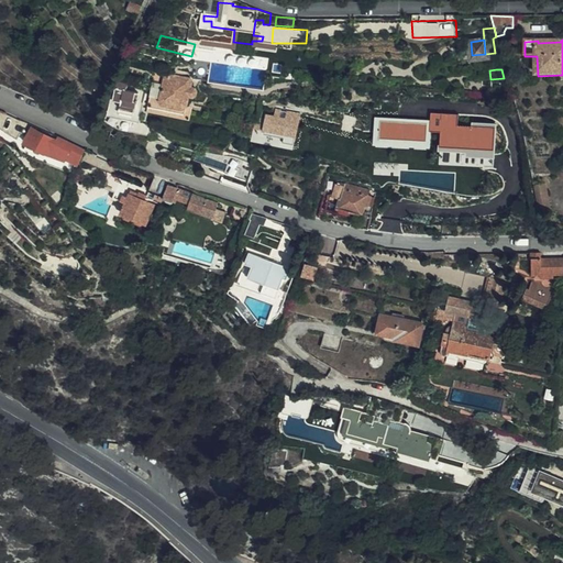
[(191,81),(166,75),(164,84),(191,90),(191,87),(192,81),(191,81)]
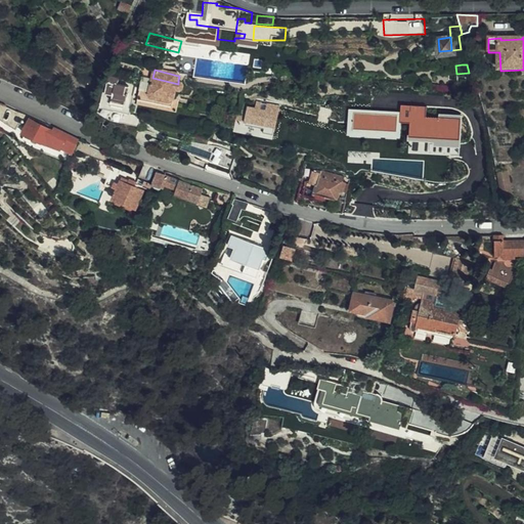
[(133,97),(136,89),(129,84),(128,87),(119,85),(120,79),(112,76),(111,81),(107,81),(101,103),(114,106),(112,112),(129,118),(130,114),(133,115),(134,111),(135,107),(131,106),(132,104),(130,103),(131,100),(131,97),(133,97)]
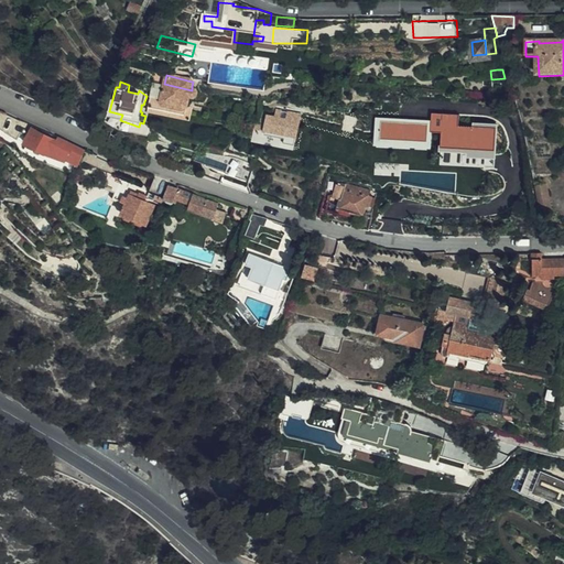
[(164,84),(153,82),(148,105),(186,115),(190,97),(192,97),(194,91),(194,90),(192,90),(164,84)]
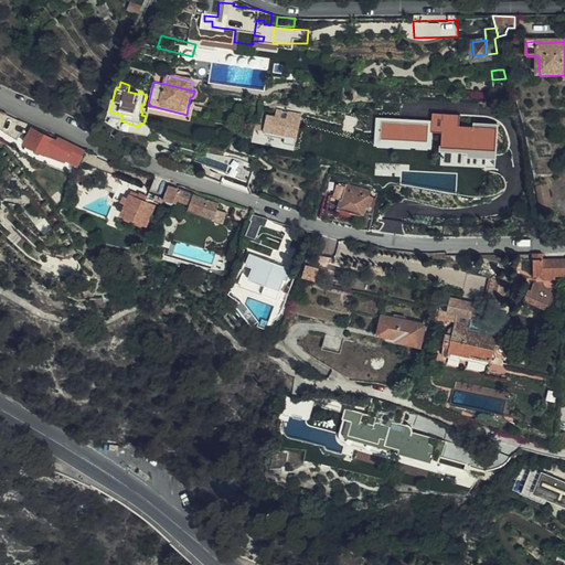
[(398,120),(400,104),(382,103),(381,120),(398,120)]
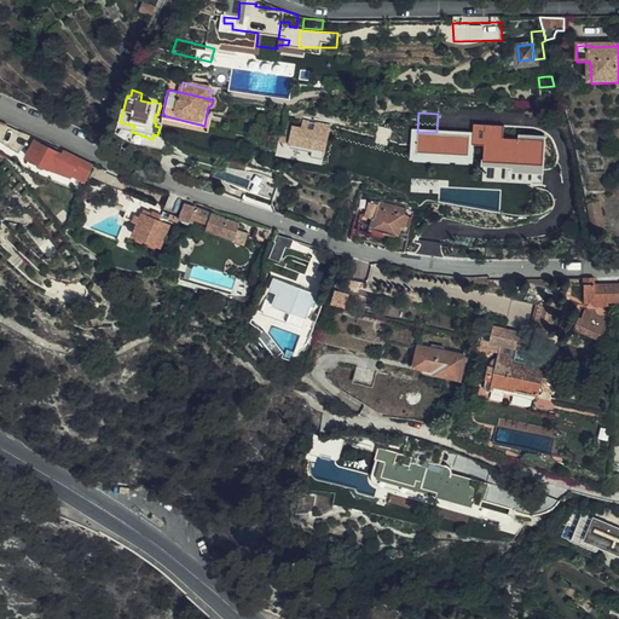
[(204,131),(204,126),(162,115),(161,120),(161,121),(165,122),(204,131)]
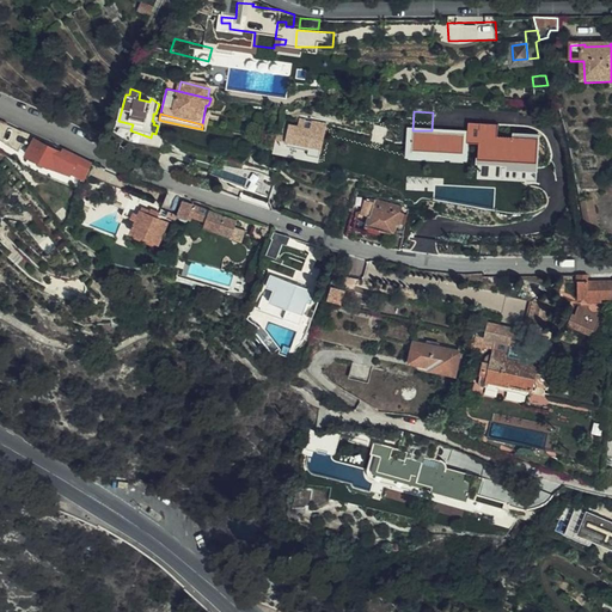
[(160,130),(163,121),(159,120),(159,118),(153,117),(152,121),(154,122),(153,124),(158,126),(157,129),(160,130)]
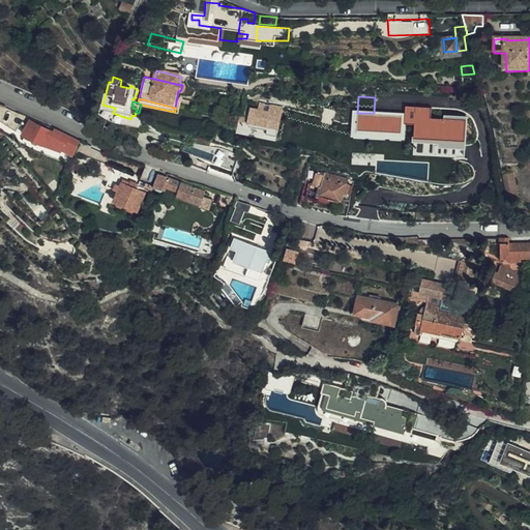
[(277,129),(282,108),(259,102),(258,109),(249,107),(247,112),(241,110),(238,121),(266,126),(277,129)]
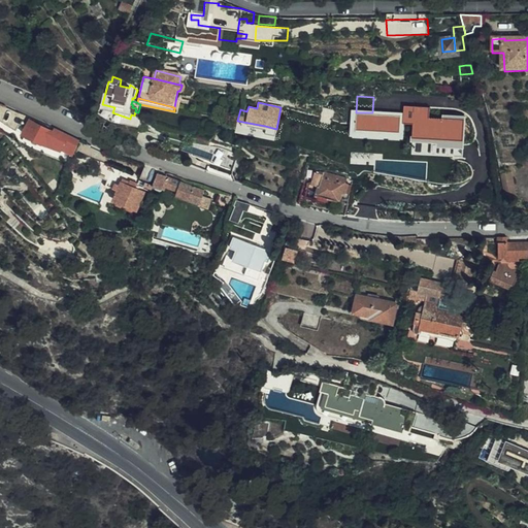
[(463,139),(463,112),(434,111),(434,107),(398,105),(397,116),(401,117),(401,136),(463,139)]
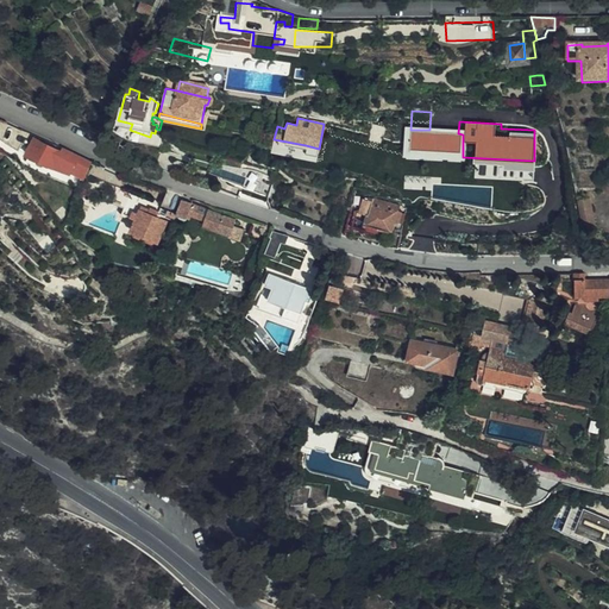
[(414,138),(412,137),(410,137),(408,138),(402,140),(400,145),(400,150),(401,155),(405,158),(409,161),(414,161),(419,158),(422,154),(424,148),(421,144),(419,140),(414,138)]
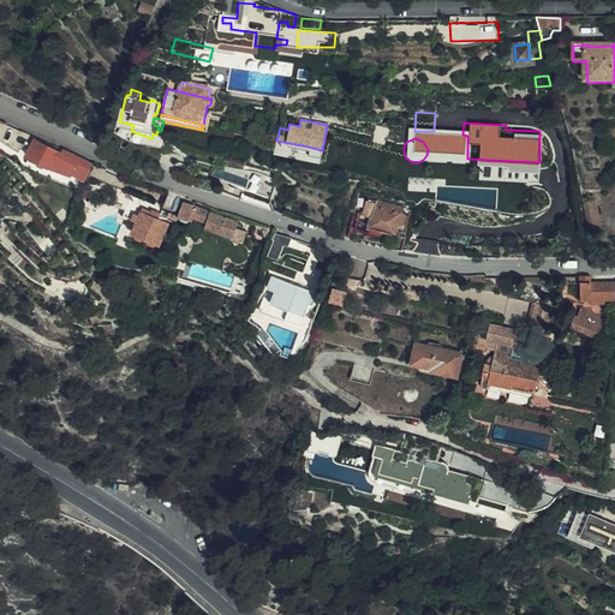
[(73,173),(87,178),(91,163),(64,151),(63,154),(52,150),(53,148),(47,144),(46,147),(35,141),(28,156),(51,168),(72,175),(73,173)]
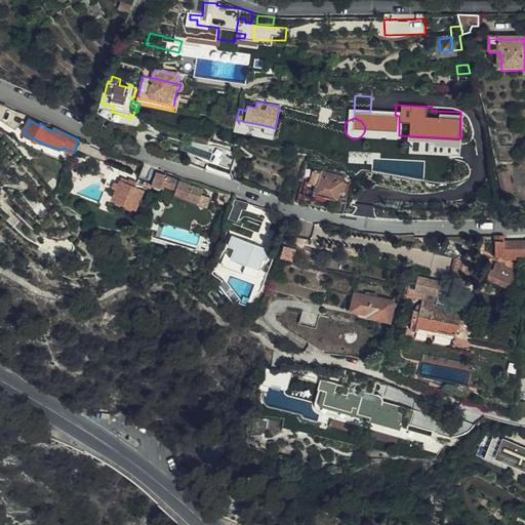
[(275,128),(264,125),(263,133),(273,135),(275,128)]
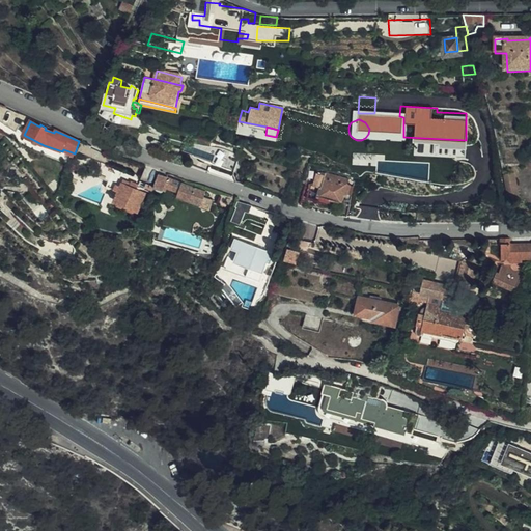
[(210,169),(232,176),(232,175),(239,160),(215,152),(210,169)]
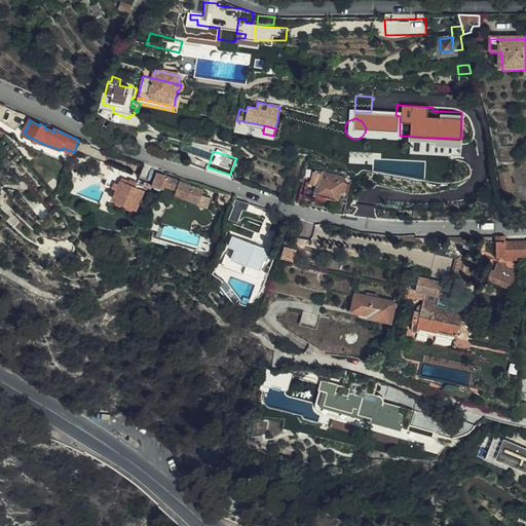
[(152,183),(155,174),(156,172),(143,167),(139,179),(152,183)]
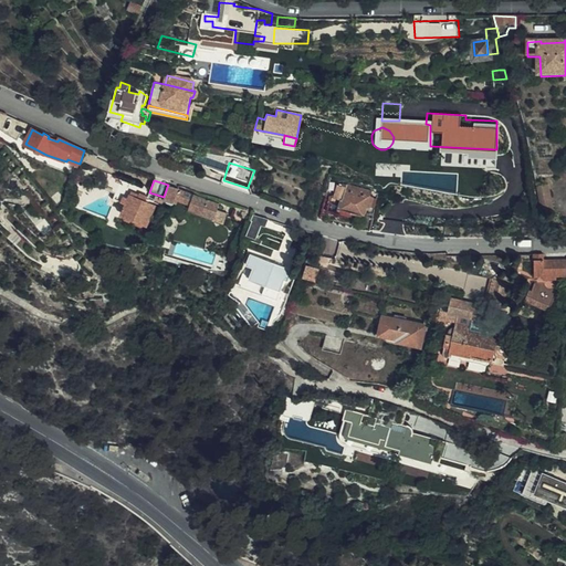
[(362,217),(358,230),(369,231),(374,216),(365,213),(366,209),(369,209),(371,198),(369,197),(370,190),(347,184),(346,185),(337,182),(334,195),(343,197),(338,211),(362,217)]
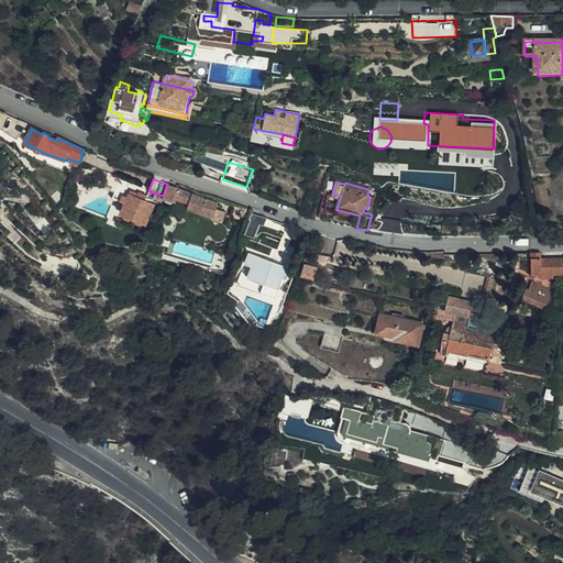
[(163,196),(162,199),(174,202),(175,200),(188,205),(187,211),(220,222),(223,212),(214,209),(217,205),(176,190),(176,189),(166,186),(163,196)]
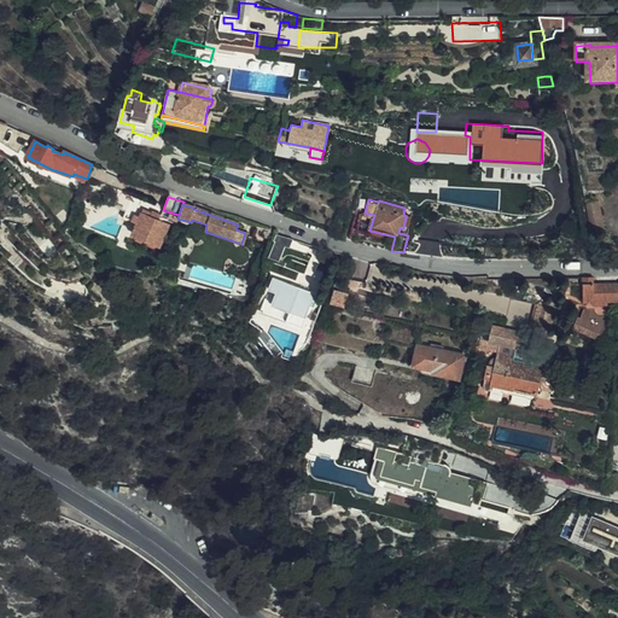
[(332,231),(337,214),(320,208),(305,204),(301,220),(315,225),(332,231)]
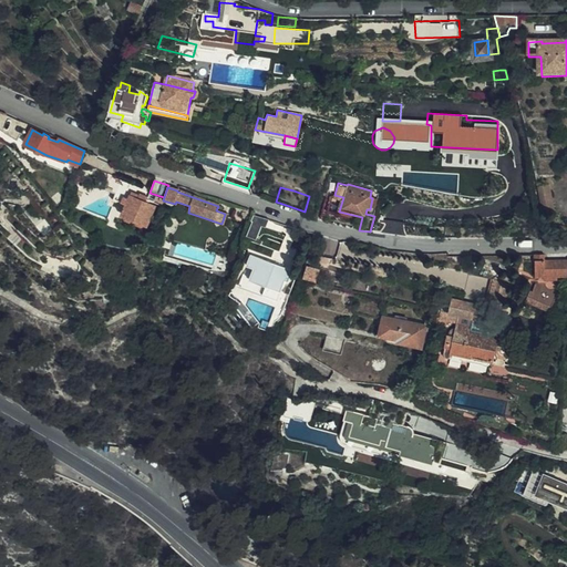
[(537,191),(542,214),(554,212),(549,187),(537,191)]
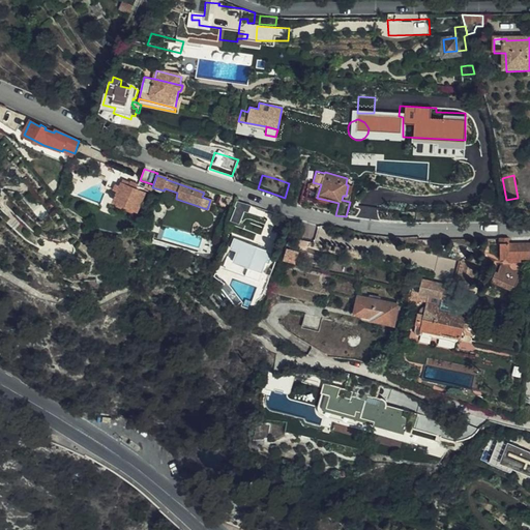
[(138,189),(138,187),(127,182),(126,185),(120,183),(113,201),(137,211),(139,208),(141,209),(144,203),(141,201),(144,193),(138,189)]
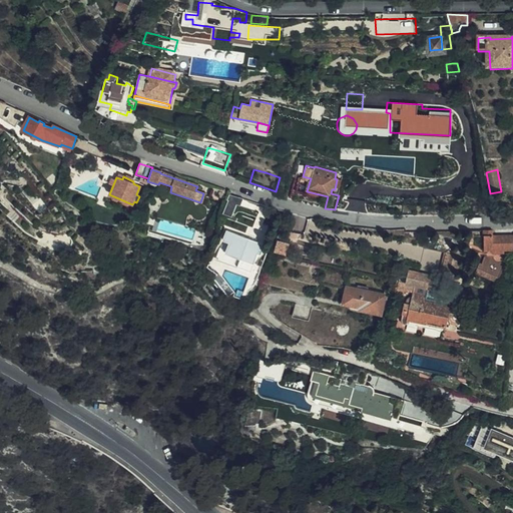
[(216,201),(220,190),(212,188),(212,187),(209,198),(216,201)]
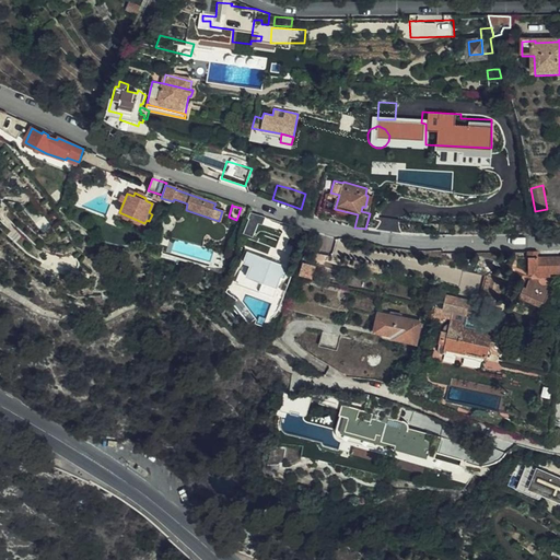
[(362,259),(364,246),(337,241),(335,254),(362,259)]
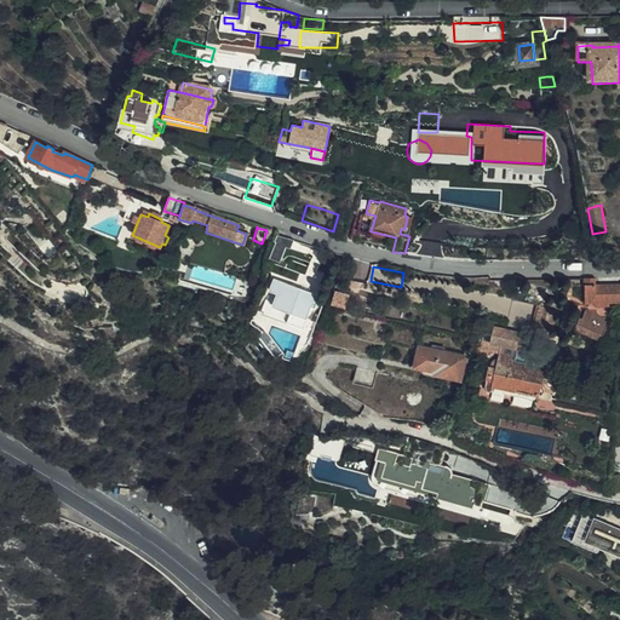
[(351,287),(362,291),(365,282),(352,279),(351,287)]
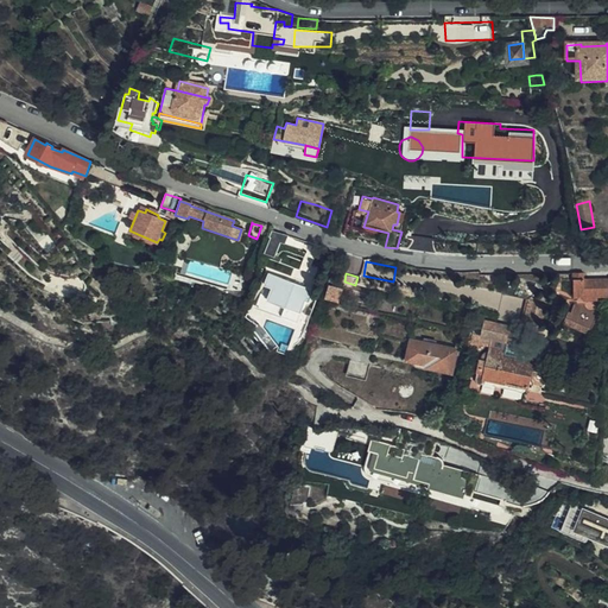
[(267,274),(260,296),(285,305),(282,314),(301,321),(306,302),(310,303),(314,290),(304,286),(305,283),(293,278),(292,282),(267,274)]
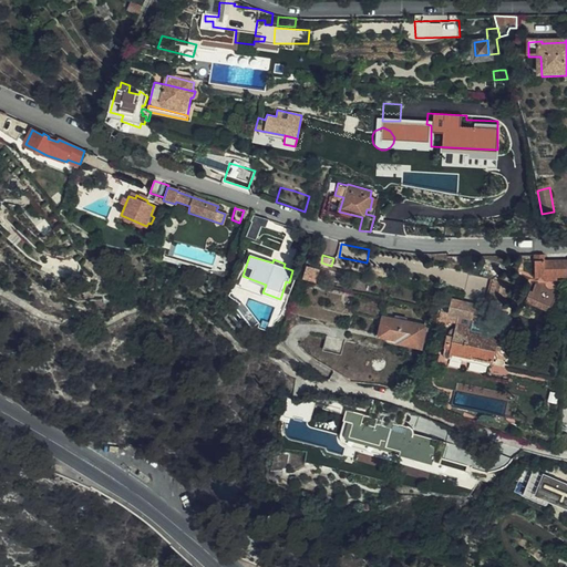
[(333,258),(331,266),(346,269),(348,261),(333,258)]
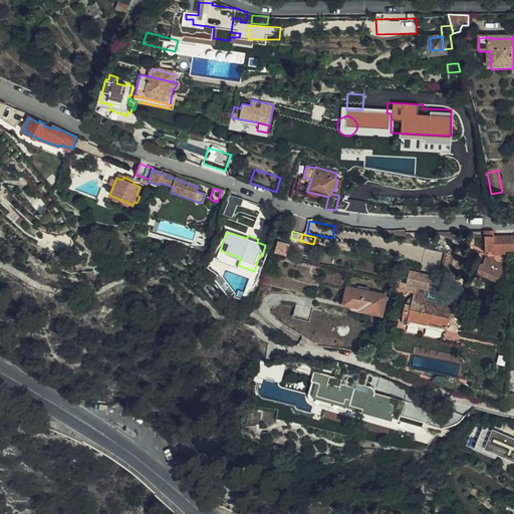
[(513,235),(493,237),(486,237),(486,252),(494,252),(494,255),(507,255),(507,252),(513,251),(513,235)]
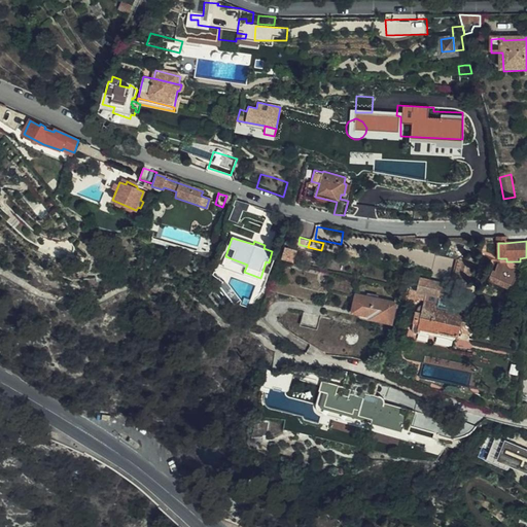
[(247,265),(225,256),(221,266),(244,274),(244,272),(247,265)]
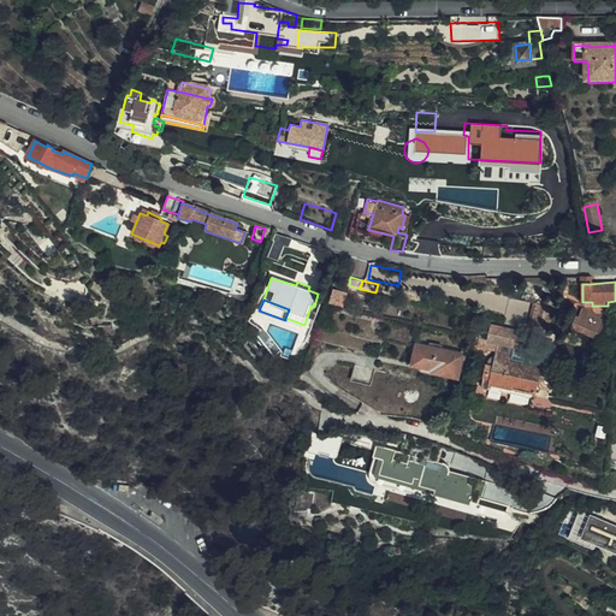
[(550,332),(556,309),(538,306),(532,327),(550,332)]
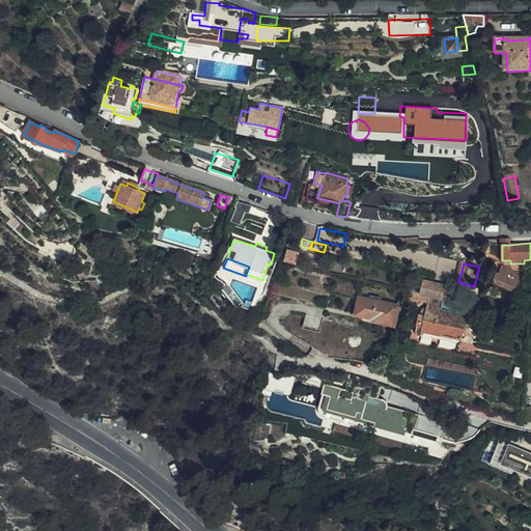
[(515,292),(521,283),(498,274),(494,283),(515,292)]
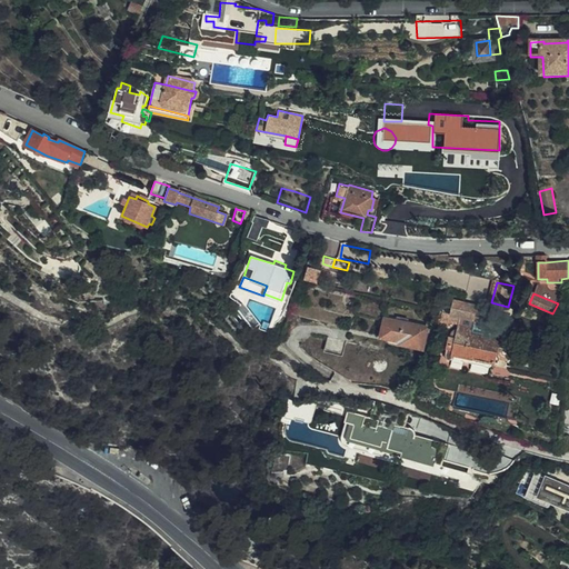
[(478,322),(480,311),(477,311),(478,307),(456,301),(451,315),(442,313),(441,317),(477,322),(478,322)]
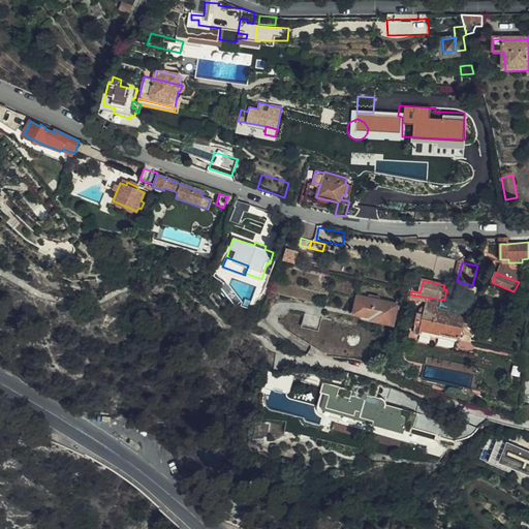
[(459,292),(446,289),(444,300),(457,303),(459,292)]
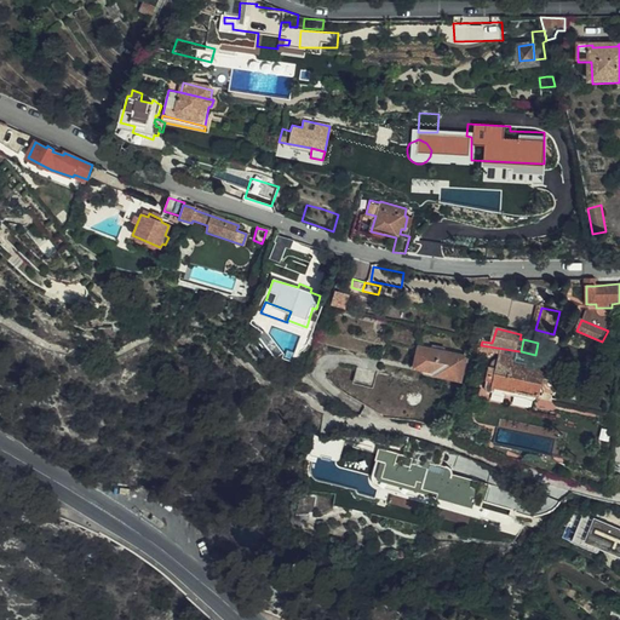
[(460,375),(465,355),(415,344),(412,361),(435,367),(435,371),(460,375)]
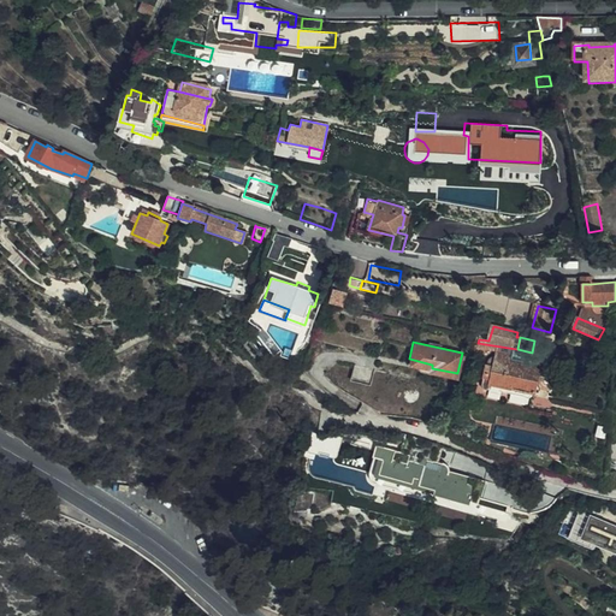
[(516,349),(478,343),(478,347),(498,351),(497,356),(493,359),(490,363),(489,366),(485,385),(486,389),(490,391),(491,390),(493,386),(502,388),(503,391),(505,394),(508,395),(510,392),(514,390),(538,396),(544,371),(522,366),(517,360),(515,357),(516,349)]
